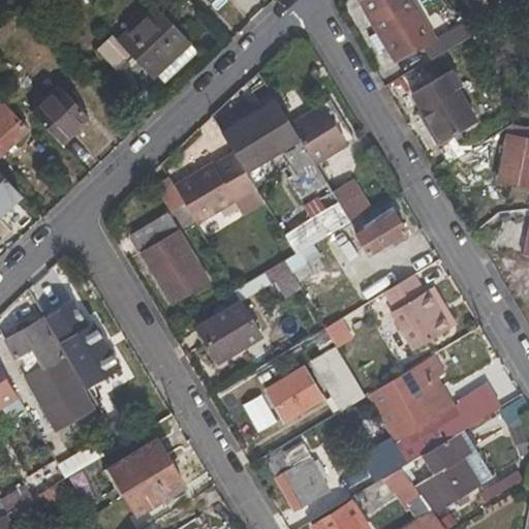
[(384,47),(392,61),(422,44),(432,39),(409,0),(363,0),(359,3),(376,33),(368,37),(376,52),(384,47)]
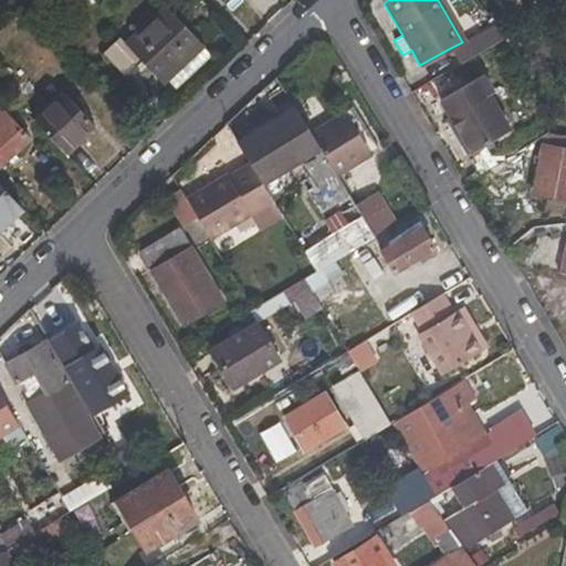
[(124,44),(118,38),(103,53),(124,76),(140,61),(164,84),(167,80),(175,88),(210,55),(164,7),(124,44)]
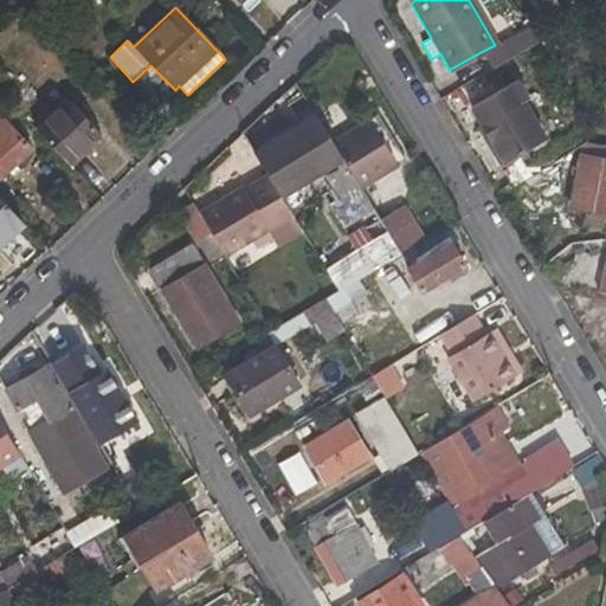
[(514,10),(501,17),(511,34),(523,27),(514,10)]
